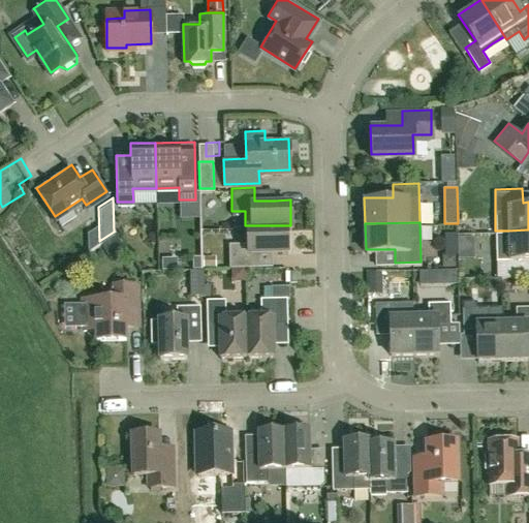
[(247,225),(247,226),(248,240),(228,241),(228,265),(252,264),(251,250),(287,250),(286,225),(247,225)]
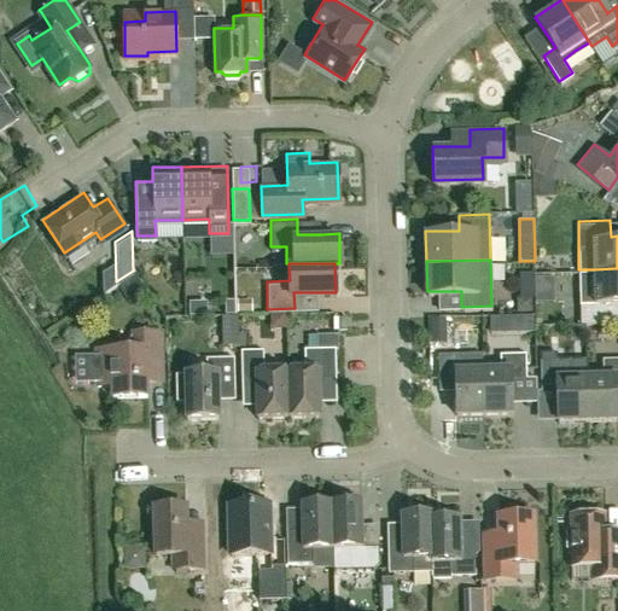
[(612,300),(617,298),(617,268),(594,269),(578,269),(579,290),(579,320),(612,319),(612,300)]
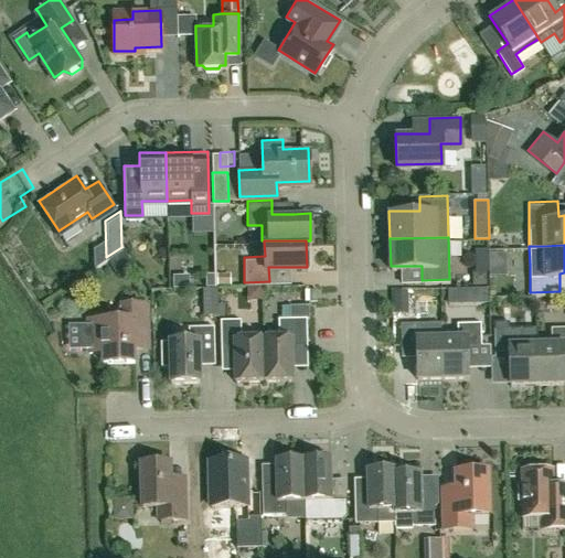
[(213,283),(199,283),(200,310),(214,310),(213,283)]
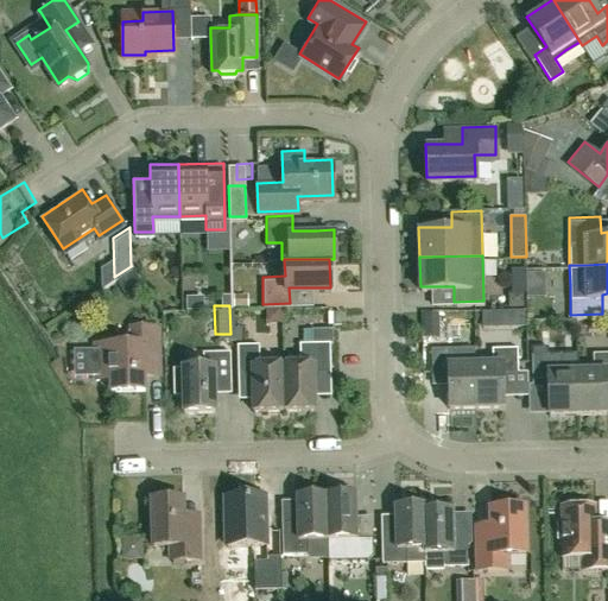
[(141,352),(158,350),(158,322),(130,323),(130,339),(108,340),(108,342),(94,342),(94,347),(84,347),(84,373),(94,372),(95,377),(109,375),(111,387),(143,387),(141,352)]
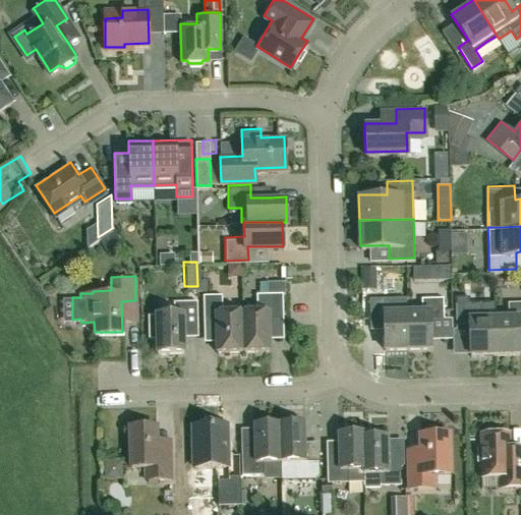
[(269,317),(282,316),(282,291),(256,292),(256,310),(242,310),(243,349),(270,348),(270,334),(269,317)]
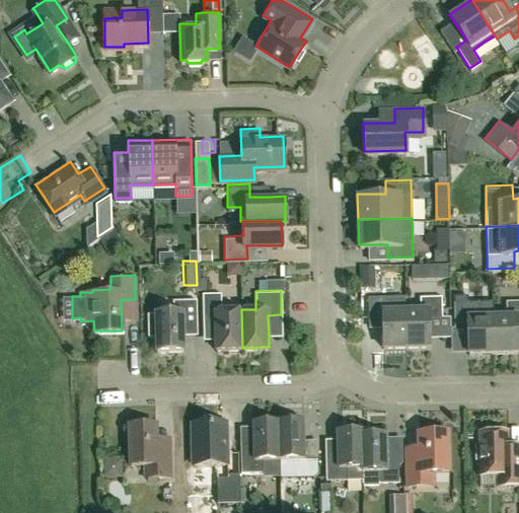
[(215,349),(242,348),(241,309),(220,309),(220,291),(203,292),(203,316),(215,316),(215,349)]
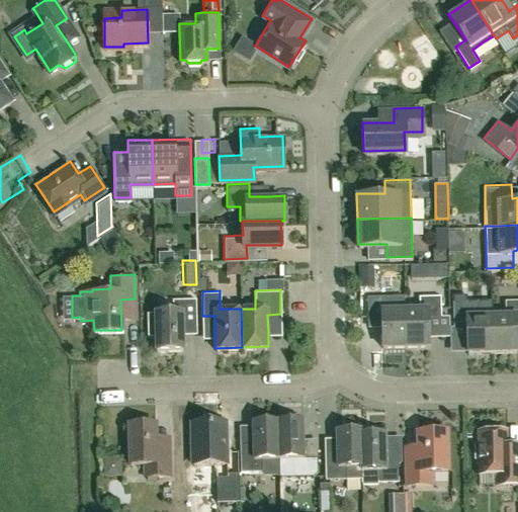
[(419,308),(404,308),(405,343),(429,343),(428,314),(441,314),(440,292),(418,293),(419,308)]
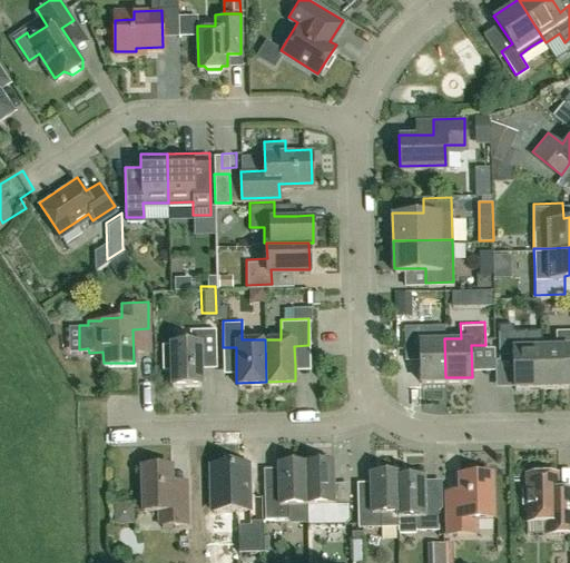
[(445,377),(444,338),(429,338),(429,323),(404,324),(405,347),(420,346),(420,378),(445,377)]
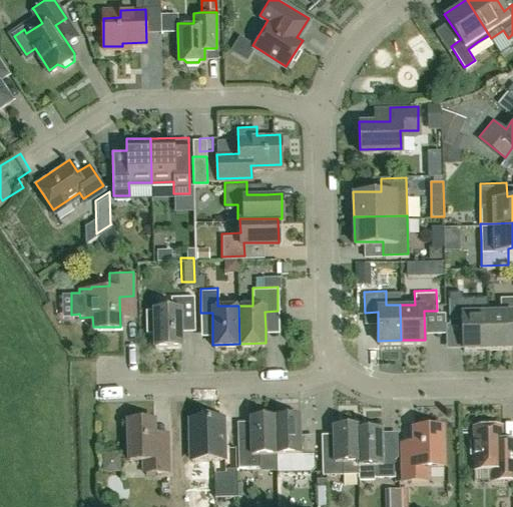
[(170,308),(153,308),(145,308),(145,331),(154,331),(154,346),(180,346),(180,323),(194,322),(193,294),(169,295),(170,308)]
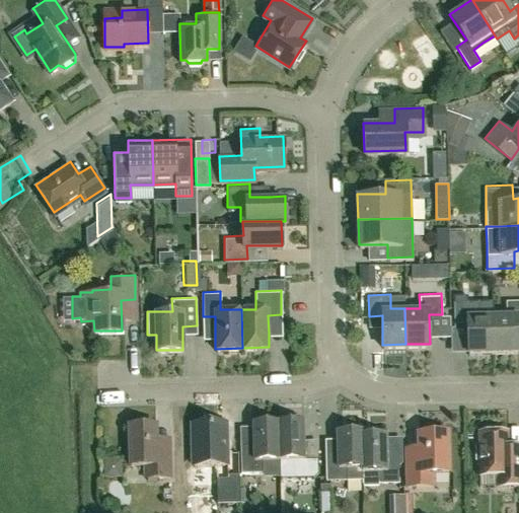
[(518,297),(517,298),(506,298),(506,313),(492,313),(493,350),(518,349),(518,323),(518,322),(518,297)]
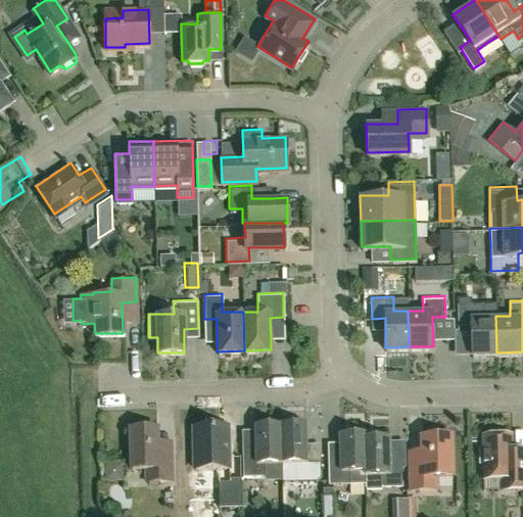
[(496,353),(495,316),(481,316),(481,301),(457,301),(458,327),(471,327),(471,354),(496,353)]
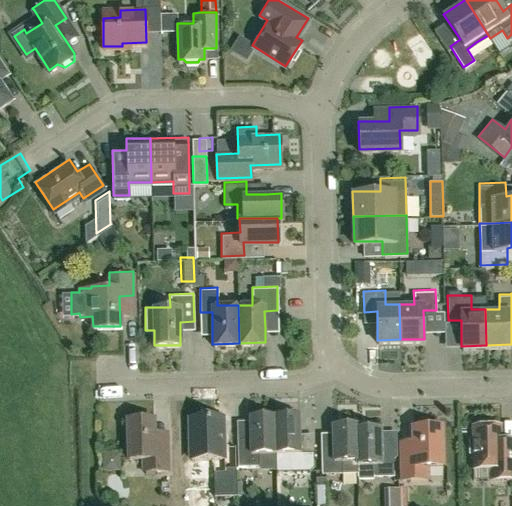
[(251,439),(238,440),(238,465),(260,464),(275,463),(275,452),(274,413),(250,414),(251,418),(251,439)]
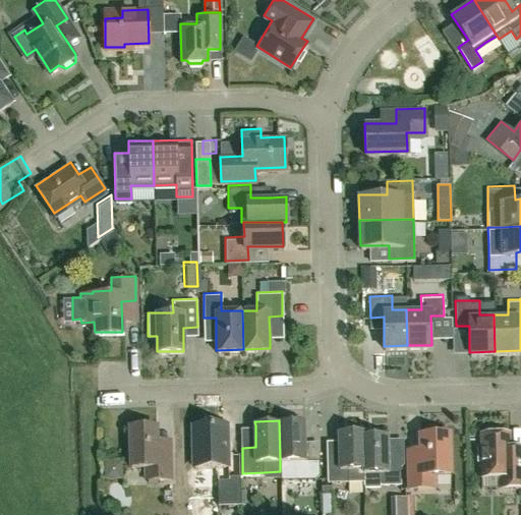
[(279,420),(280,460),(294,460),(295,478),(314,477),(319,473),(319,446),(305,446),(304,420),(279,420)]
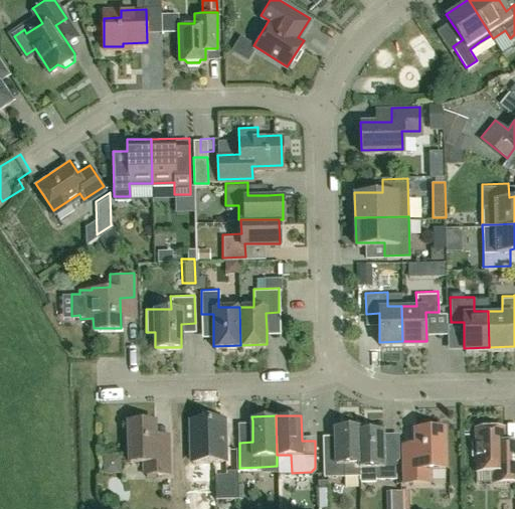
[(192,459),(225,459),(224,417),(191,417),(192,459)]
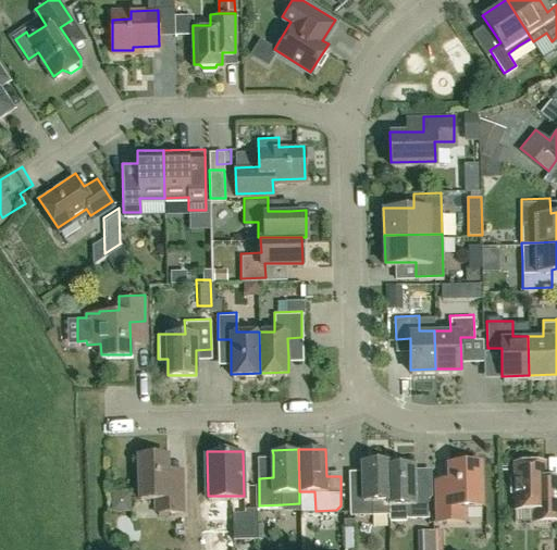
[(156,510),(182,510),(182,482),(168,482),(168,453),(139,453),(140,497),(156,497),(156,510)]
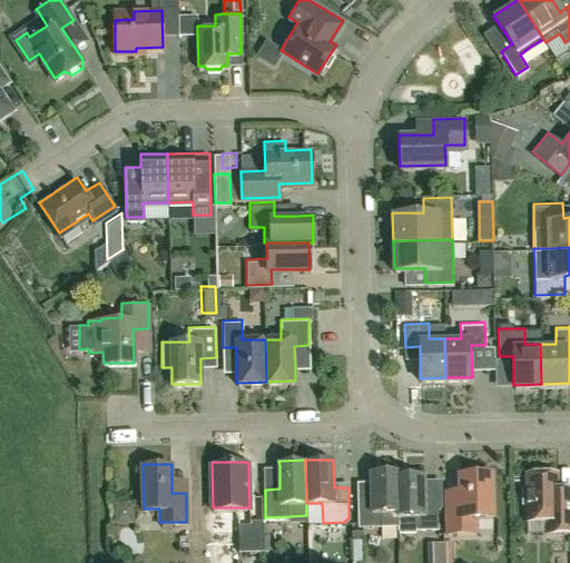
[(396,476),(397,475),(397,471),(370,471),(371,499),(357,499),(359,525),(396,524),(396,515),(396,511),(397,511),(396,476)]
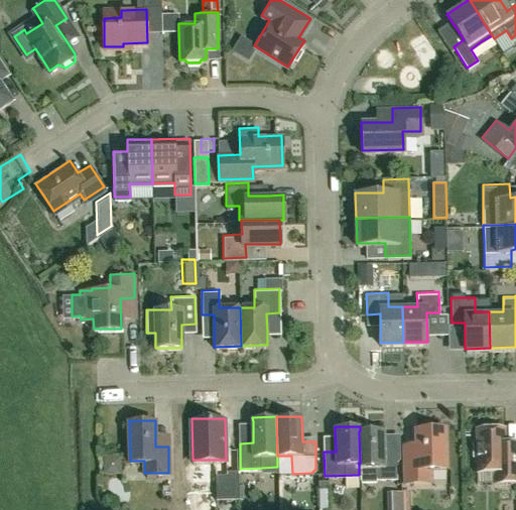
[(477,469),(479,469),(480,480),(494,479),(494,481),(515,480),(515,441),(505,442),(504,427),(476,427),(476,437),(473,437),(473,456),(477,456),(477,469)]
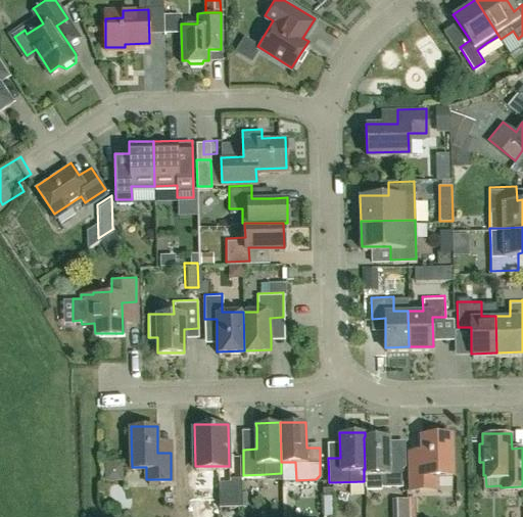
[(435,475),(452,475),(450,435),(422,435),(423,465),(410,466),(411,488),(435,487),(435,475)]
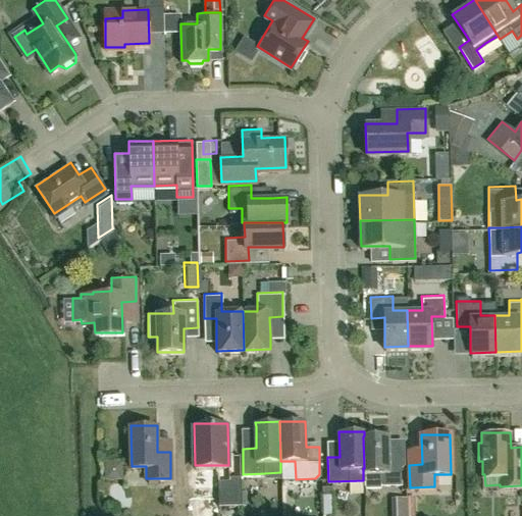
[(363,472),(363,480),(363,484),(401,483),(401,459),(388,459),(387,435),(364,435),(363,436),(364,468),(363,468),(363,472)]
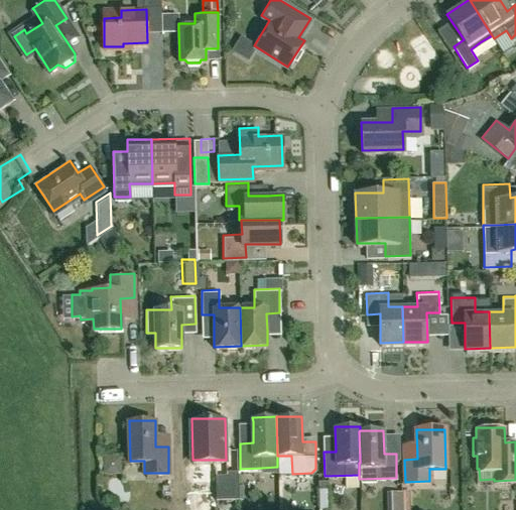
[(217,498),(238,497),(237,469),(216,470),(217,498)]
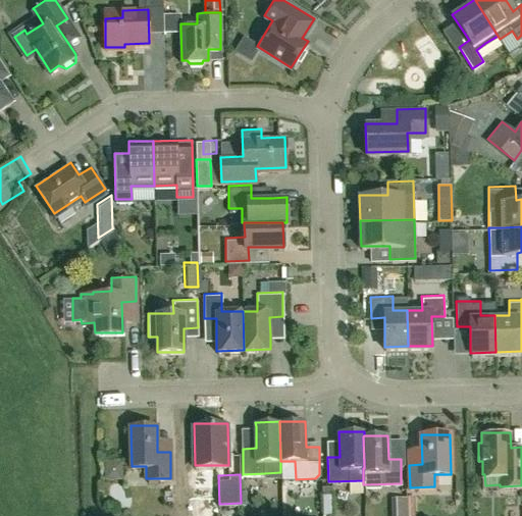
[(328,492),(329,513),(340,513),(338,492),(328,492)]
